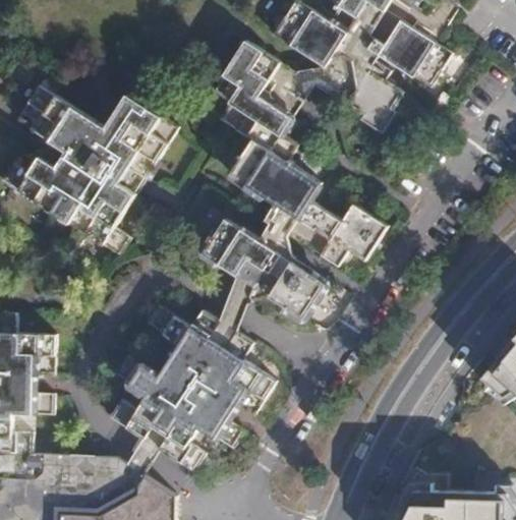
[(327,21),(298,2),(294,0),(284,16),(280,13),(268,31),(323,67),(333,51),(348,61),(328,94),(360,114),(357,119),(376,130),(400,92),(366,69),(376,54),(426,87),(448,53),(383,11),(389,0),(402,0),(409,4),(411,0),(329,0),(334,3),(332,7),(334,9),(327,21)]
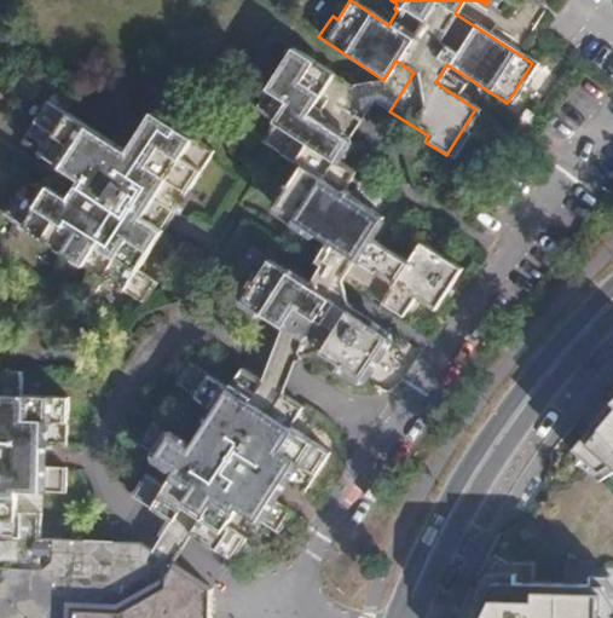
[(330,74),(290,47),(250,109),(271,121),(259,140),(298,165),(287,183),(282,180),(267,202),(333,244),(319,265),(328,270),(400,316),(412,296),(432,309),(458,270),(417,242),(404,261),(366,236),(379,217),(345,194),(346,191),(341,189),(352,172),(331,159),(345,139),(305,113),(330,74)]
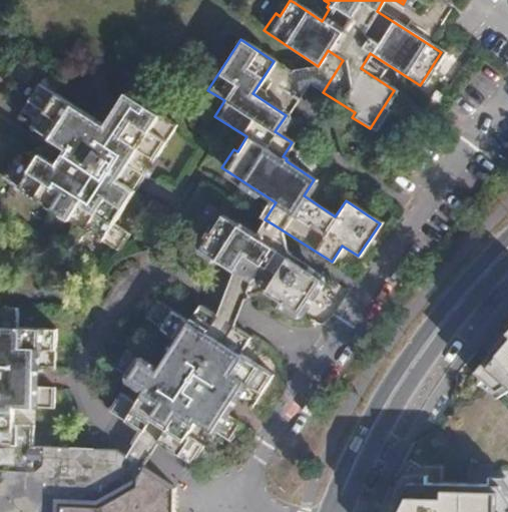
[(0,177),(50,209),(57,196),(72,206),(65,219),(115,251),(126,232),(110,222),(171,125),(122,93),(102,125),(37,82),(15,116),(47,137),(27,169),(11,159),(0,175),(0,177)]
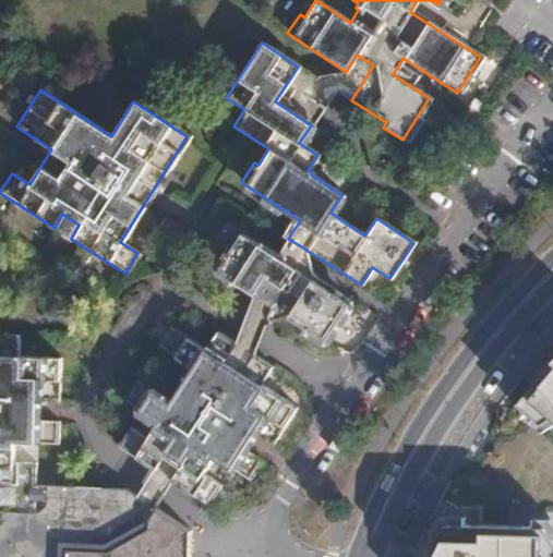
[(62,214),(55,228),(71,239),(79,225),(62,214)]
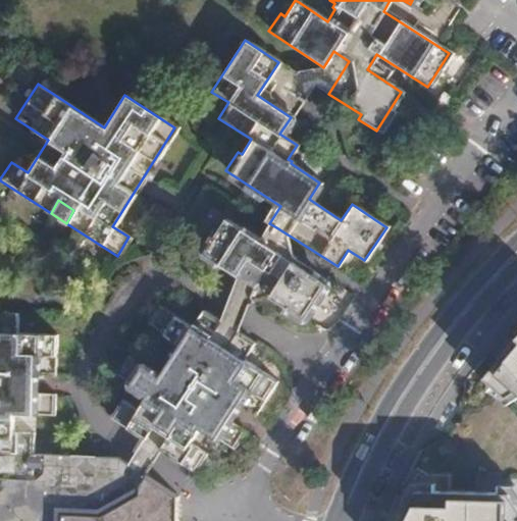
[(265,245),(224,218),(202,253),(243,278),(304,319),(326,283),(265,245)]
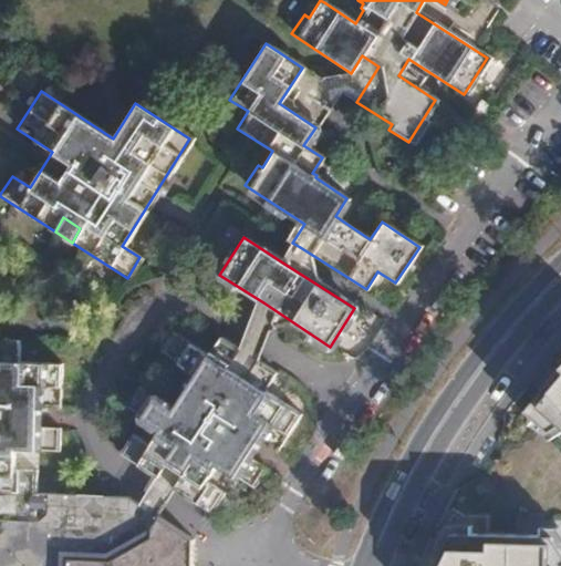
[(246,433),(256,440),(273,451),(298,414),(261,391),(272,373),(245,356),(218,337),(206,354),(170,331),(158,351),(194,373),(172,409),(135,386),(123,404),(158,428),(147,444),(130,433),(116,452),(162,481),(208,512),(221,492),(204,480),(214,463),(250,487),(262,467),(245,456),(235,450),(246,433)]
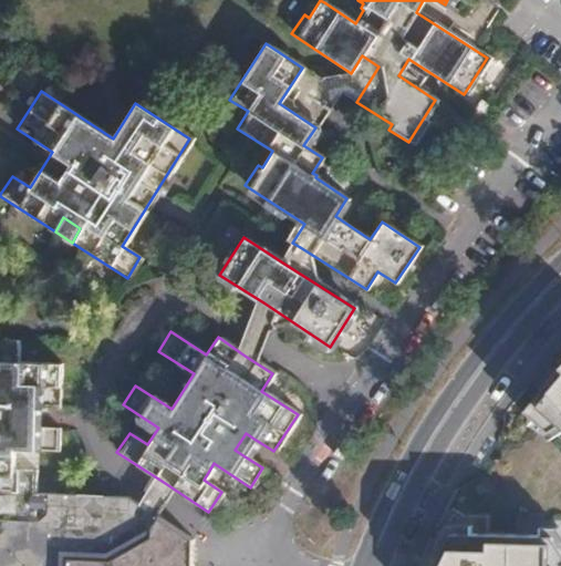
[(0,492),(32,494),(34,471),(11,470),(12,450),(55,452),(55,429),(24,426),(24,407),(56,408),(59,363),(16,361),(17,340),(0,339),(0,492)]
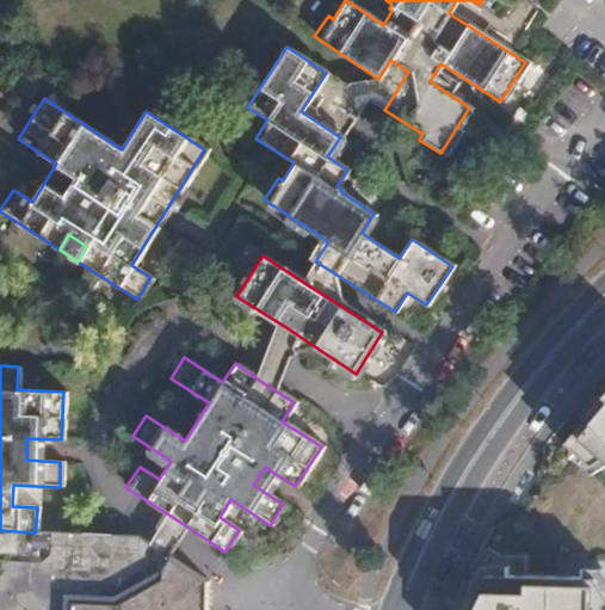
[(604,395),(567,441),(591,463),(600,457),(604,460),(604,395)]
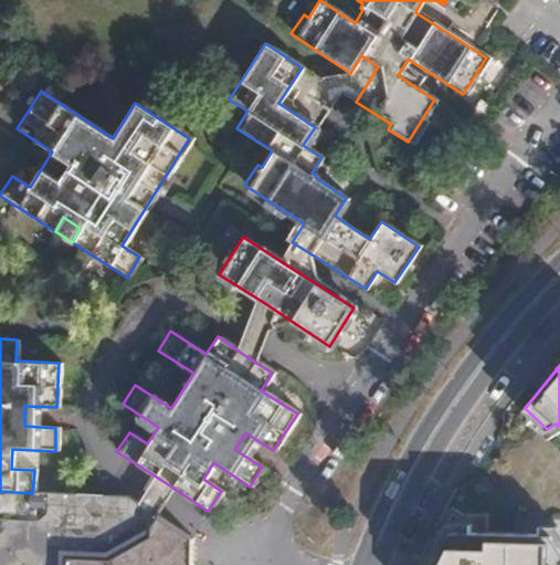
[(244,456),(255,439),(245,432),(234,449),(244,456)]
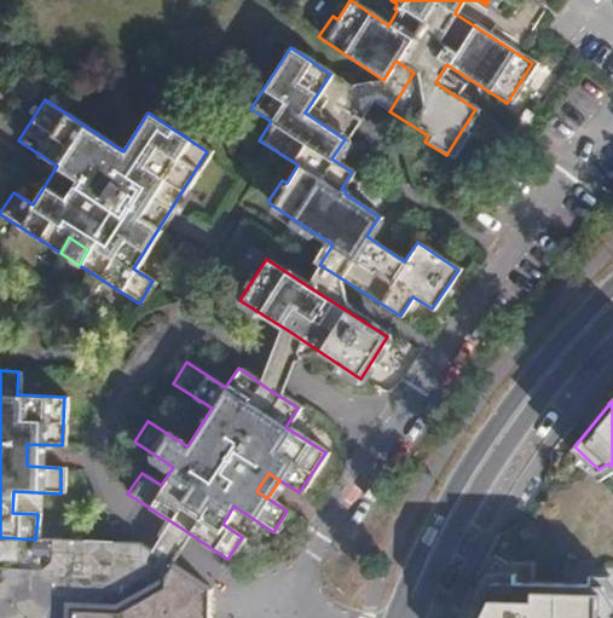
[(204,617),(206,590),(169,565),(154,555),(137,543),(35,539),(0,537),(0,617),(204,617)]
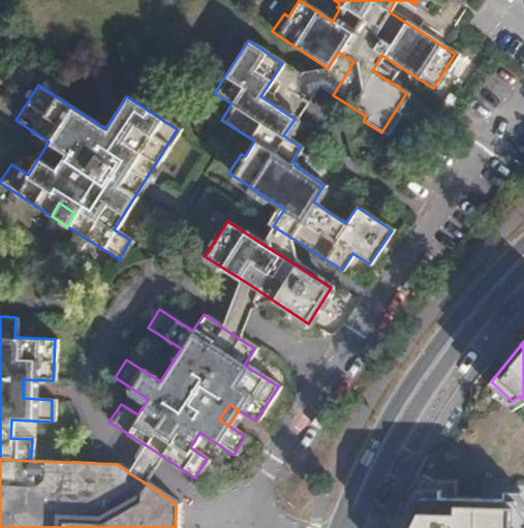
[(523,527),(523,519),(511,500),(438,501),(435,496),(423,496),(407,527),(523,527)]
